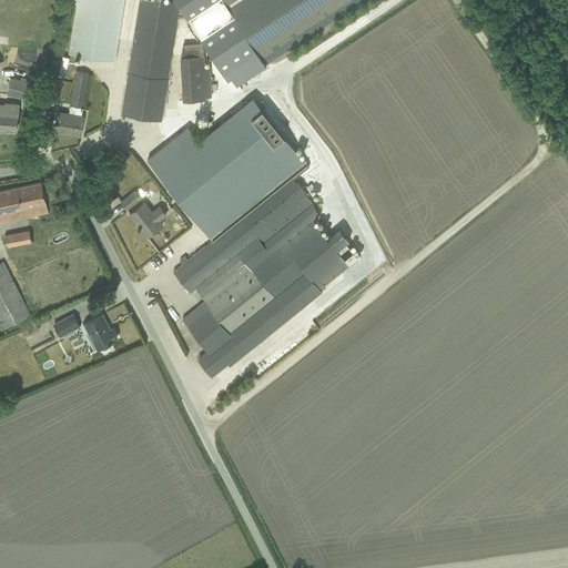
[(77,0),(71,40),(69,51),(114,59),(117,48),(123,0),(77,0)]
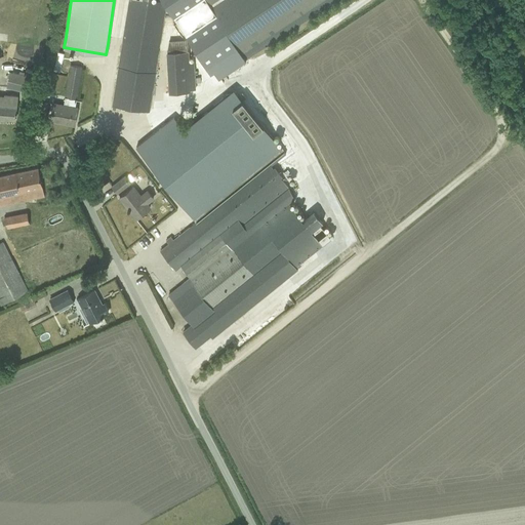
[(113,106),(112,110),(115,110),(116,106),(149,111),(150,101),(166,2),(152,0),(128,0),(114,95),(113,106)]
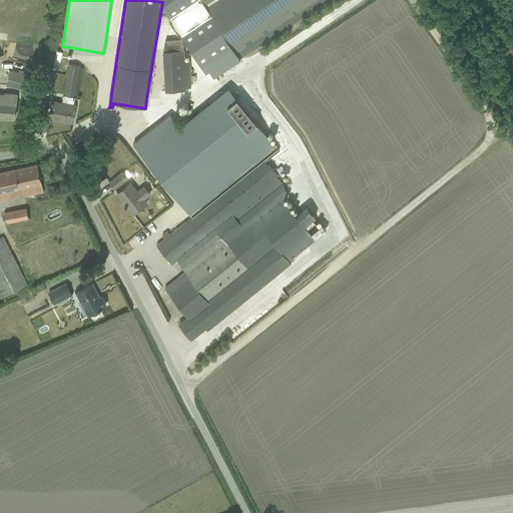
[(160,0),(162,2),(206,70),(209,68),(213,75),(327,0),(160,0)]
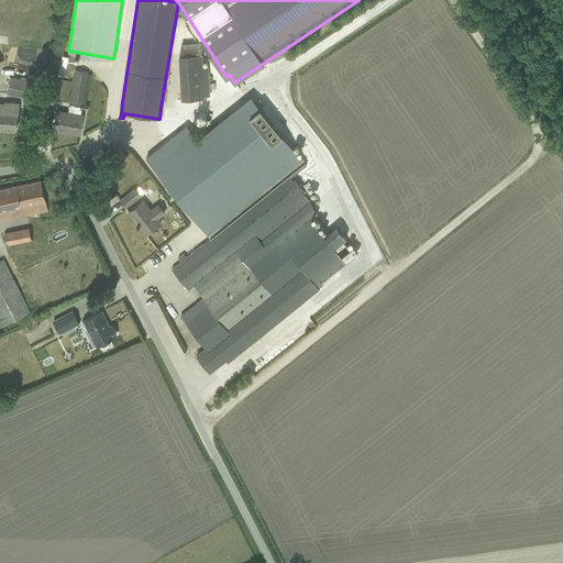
[(180,44),(179,56),(181,100),(203,99),(203,97),(209,96),(208,84),(207,74),(202,75),(200,43),(180,44)]
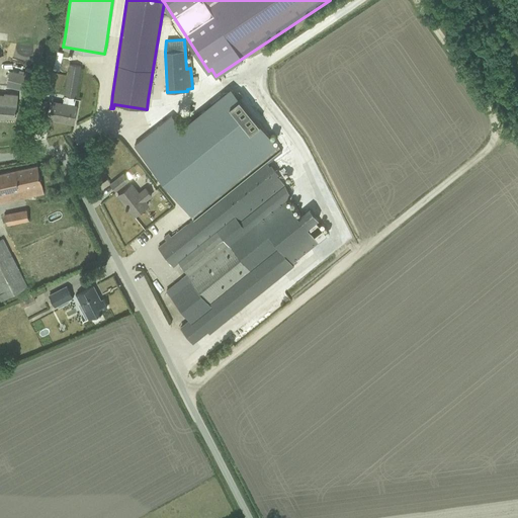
[(81,66),(70,64),(63,104),(53,102),(50,117),(61,119),(60,121),(73,123),(76,106),(74,106),(75,98),(81,66)]
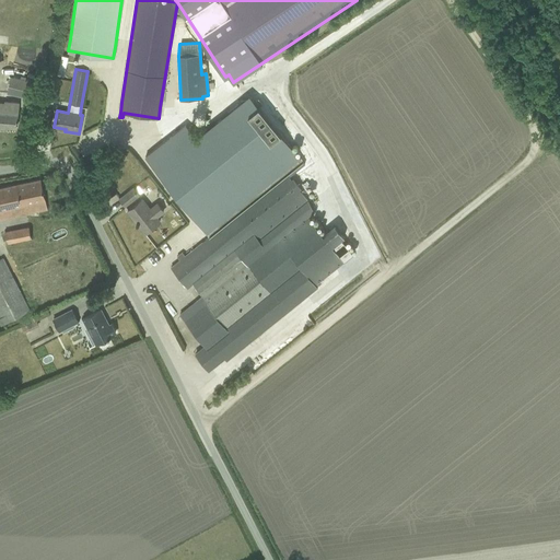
[(8,94),(32,98),(36,82),(31,81),(12,77),(8,94)]
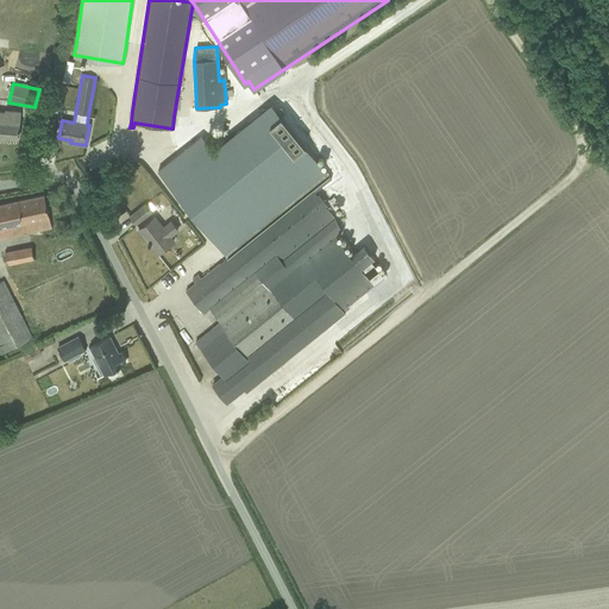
[(227,258),(312,189),(330,176),(281,117),(286,113),(281,107),(276,111),(272,106),(215,152),(201,136),(157,171),(227,258)]
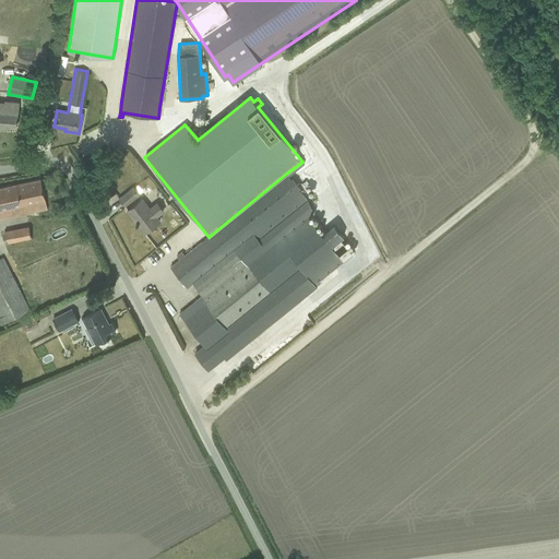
[(0,127),(3,128),(3,126),(16,127),(16,121),(18,121),(20,103),(3,100),(3,102),(0,100),(0,127)]
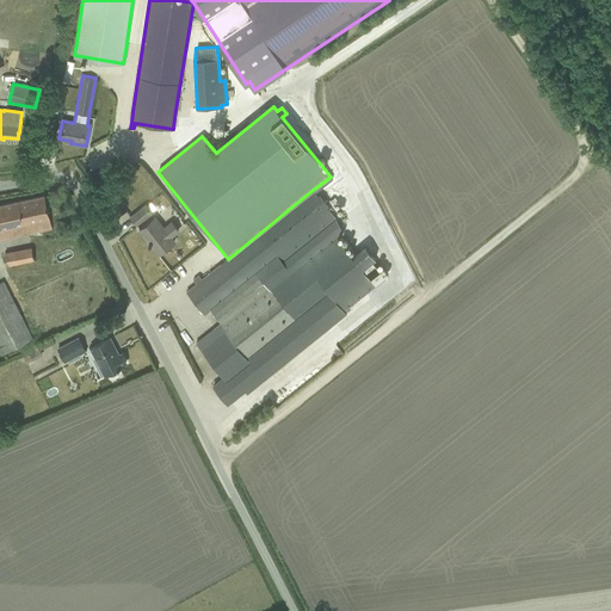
[(56,122),(48,121),(44,141),(53,142),(56,122)]
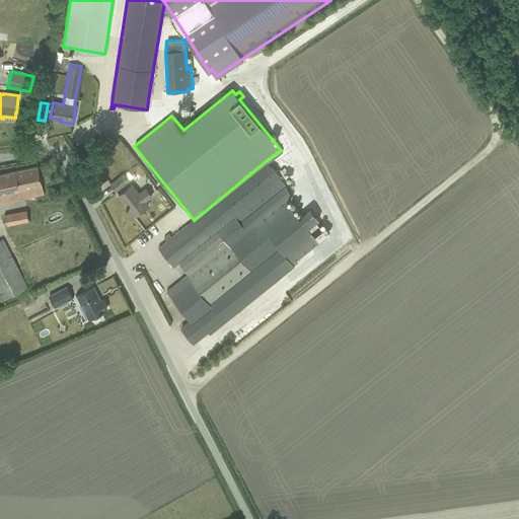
[(166,240),(157,247),(172,267),(177,263),(188,274),(166,291),(191,320),(188,323),(180,328),(193,344),(202,336),(208,330),(210,334),(293,265),(292,264),(318,242),(325,236),(327,235),(316,221),(318,219),(311,210),(300,219),(290,206),(285,200),(290,196),(285,186),(266,161),(194,220),(172,237),(168,233),(163,237),(166,240)]
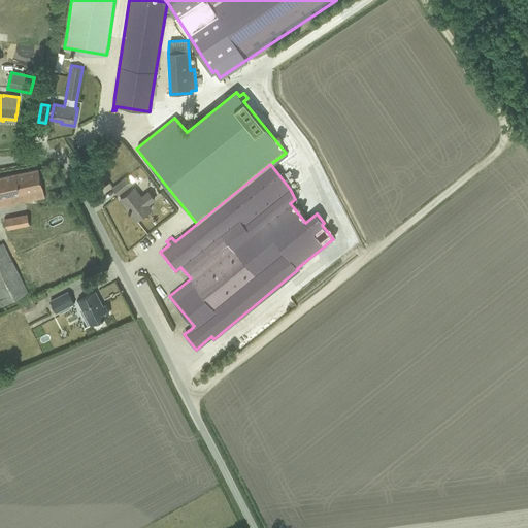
[(0,206),(44,197),(38,169),(0,176),(0,206)]
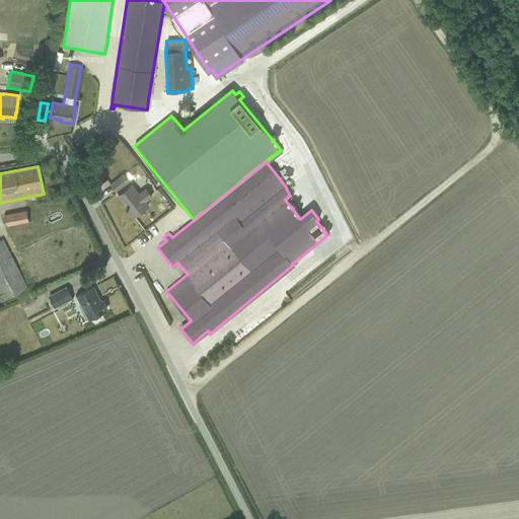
[(110,184),(116,191),(129,180),(124,174),(110,184)]
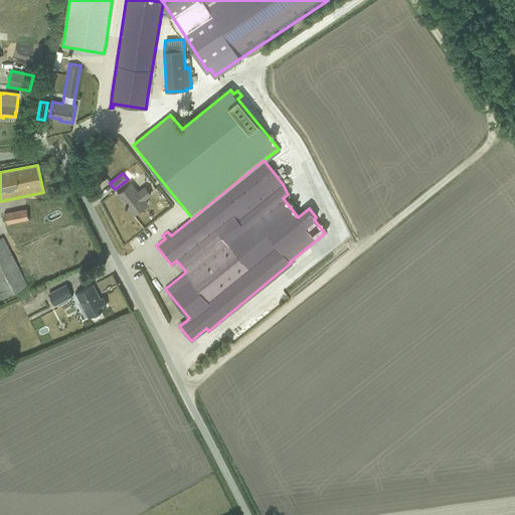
[(132,182),(125,188),(117,194),(133,214),(148,202),(145,198),(151,194),(145,185),(138,190),(132,182)]
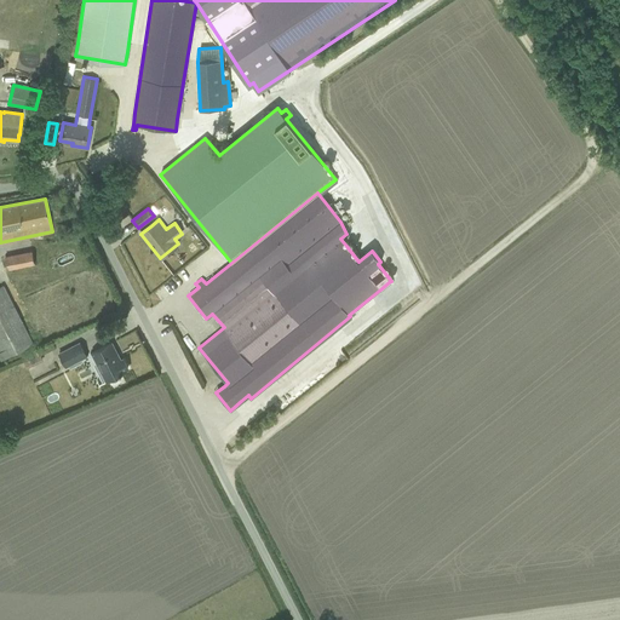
[(5,257),(9,271),(35,264),(32,251),(5,257)]
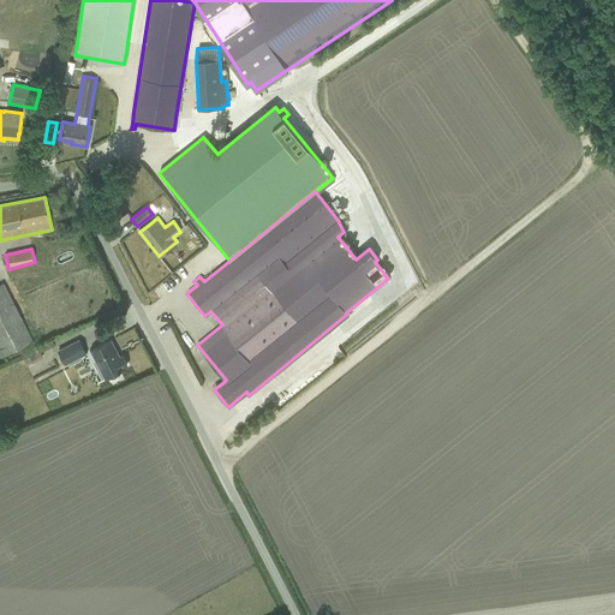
[(0,285),(0,352),(3,357),(33,341),(3,284),(0,285)]
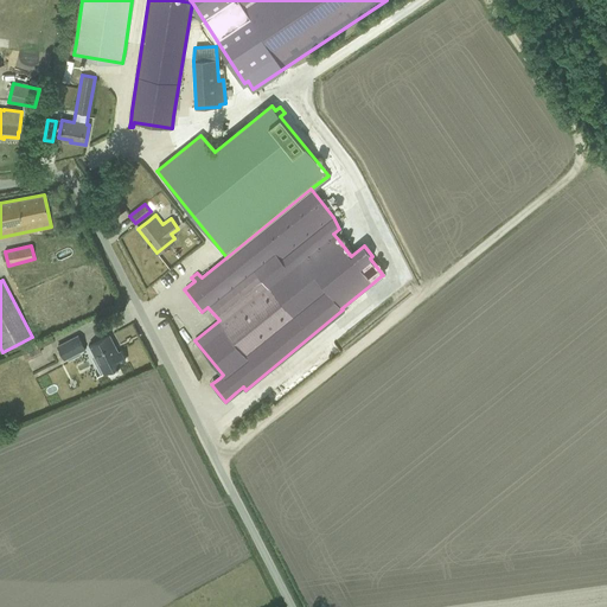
[(84,349),(77,336),(57,346),(64,358),(84,349)]
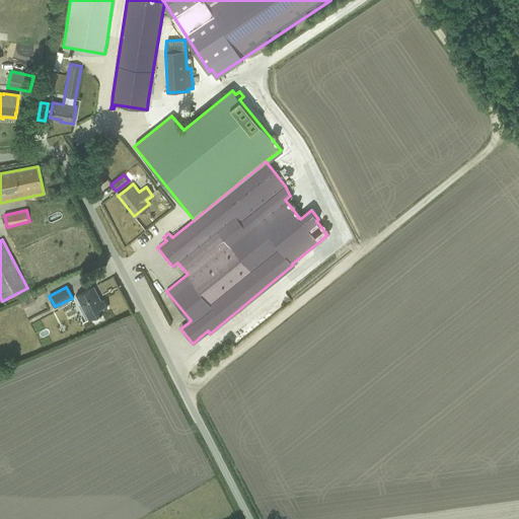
[(106,308),(102,300),(98,303),(94,295),(96,294),(92,287),(84,291),(77,295),(85,310),(87,309),(91,317),(93,320),(95,320),(100,318),(100,316),(99,313),(104,310),(104,309),(106,308)]
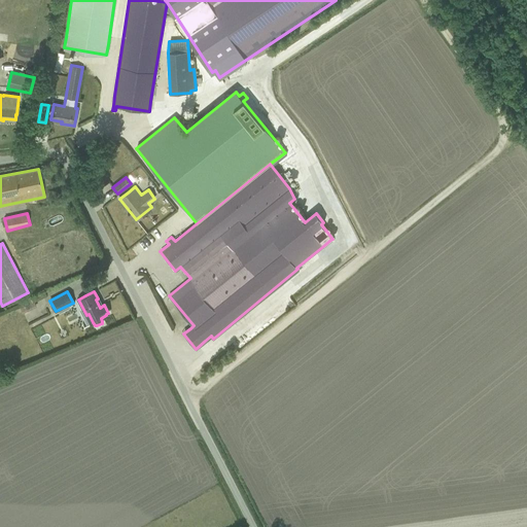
[(36,307),(32,297),(18,304),(22,313),(36,307)]
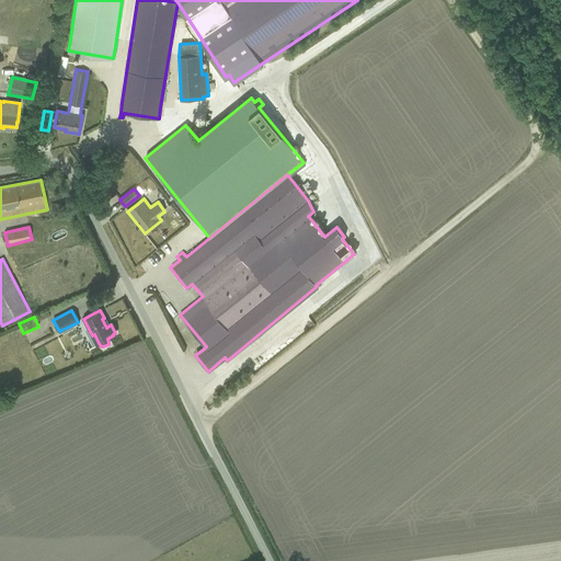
All buildings are outlined.
